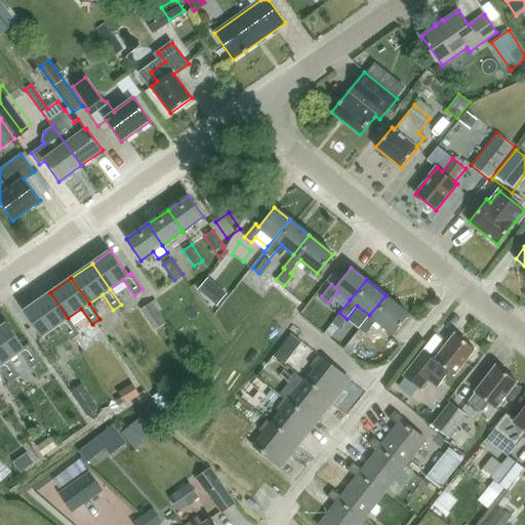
[(79,334),(68,318),(50,292),(23,312),(40,337),(59,324),(71,339),(79,334)]
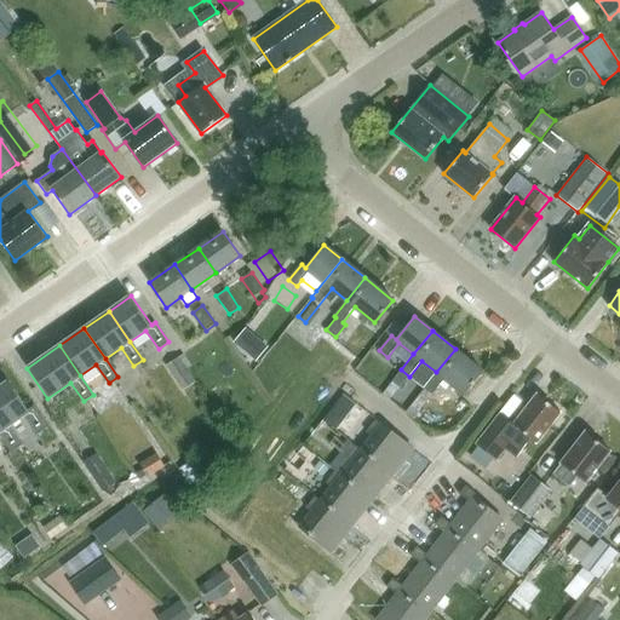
[(455,349),(436,372),(413,401),(422,407),(445,379),(464,395),(483,371),(455,349)]
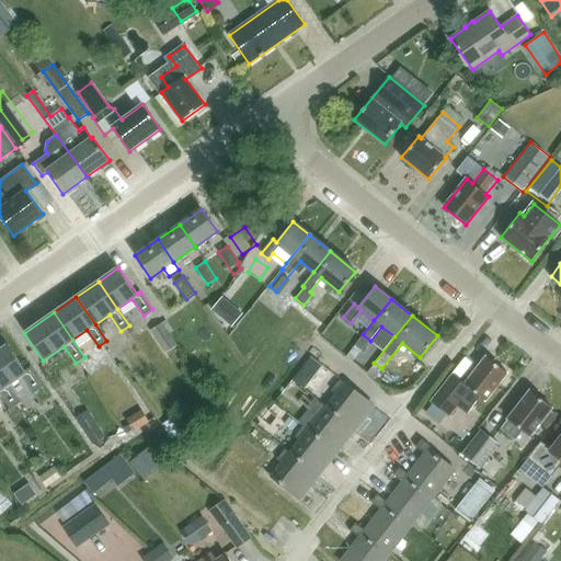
[(150,330),(173,362),(185,354),(162,321),(150,330)]
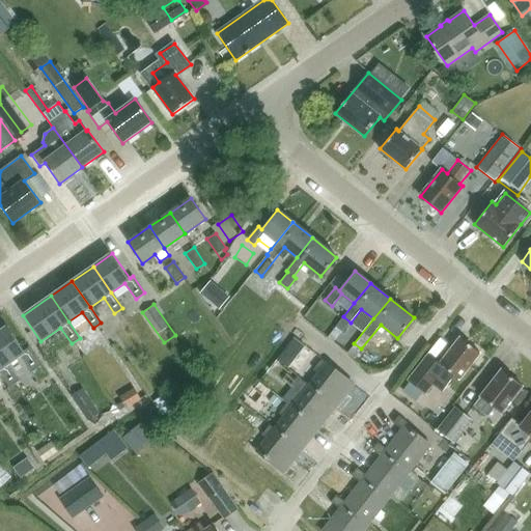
[(7,327),(0,331),(0,354),(7,365),(22,356),(32,371),(39,365),(28,350),(25,352),(7,327)]
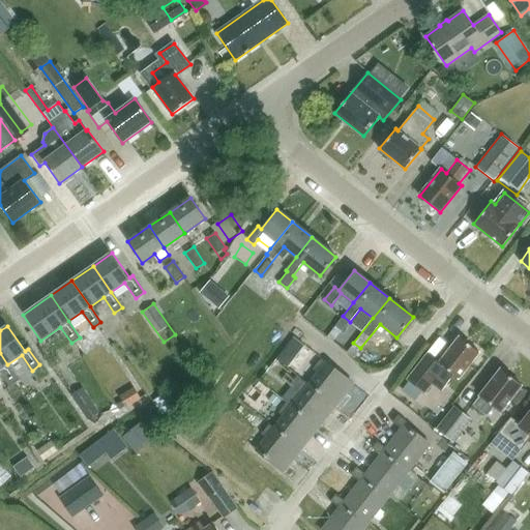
[(421,392),(430,382),(441,391),(452,376),(458,380),(478,353),(459,337),(438,364),(429,356),(408,382),(421,392)]
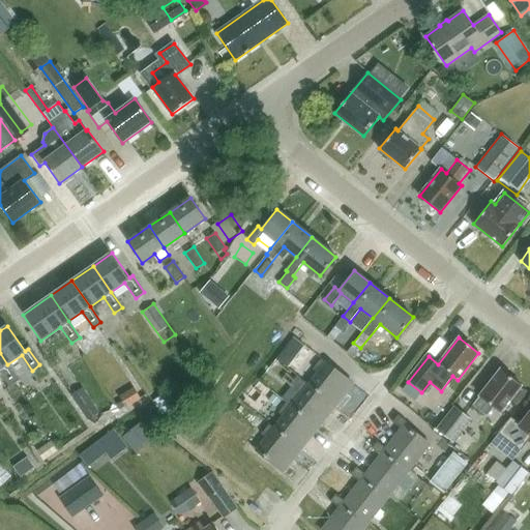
[(18,380),(7,364),(0,353),(0,370),(10,385),(18,380)]
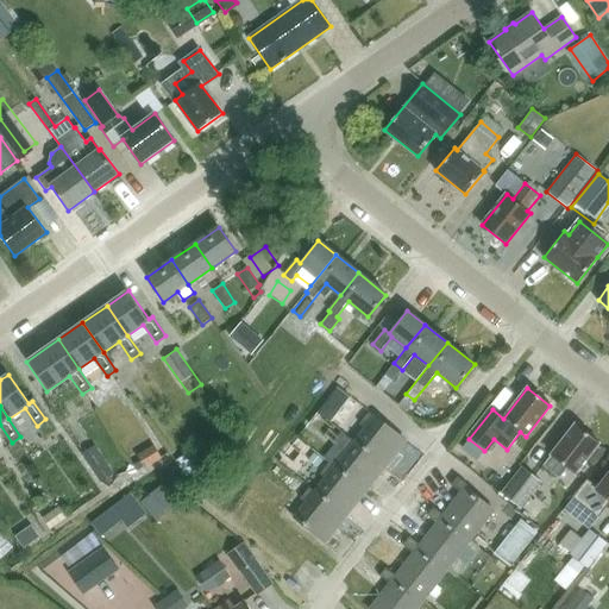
[(365,428),(355,441),(385,466),(406,441),(375,416),(369,413),(360,424),(365,428)]
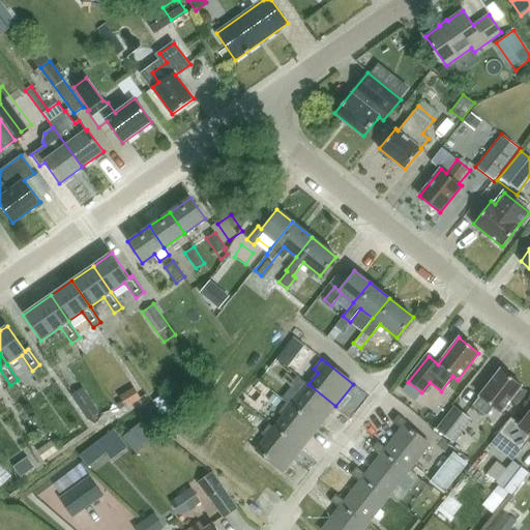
[(522,386),(500,370),(472,405),(487,416),(494,407),(501,412),(511,399),(516,405),(523,399),(526,390),(520,388),(522,386)]
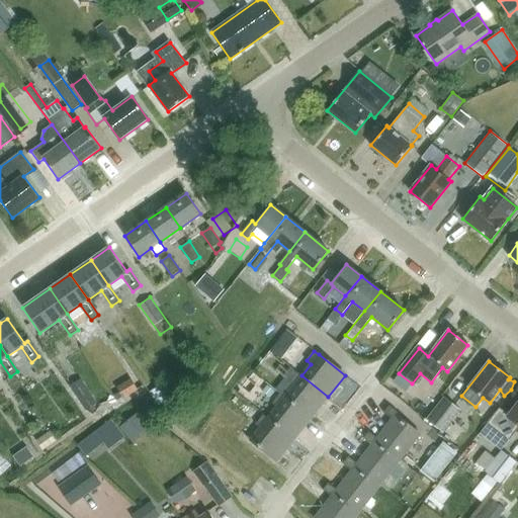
[(293,385),(284,397),(312,418),(328,397),(301,375),(297,371),(288,382),(293,385)]
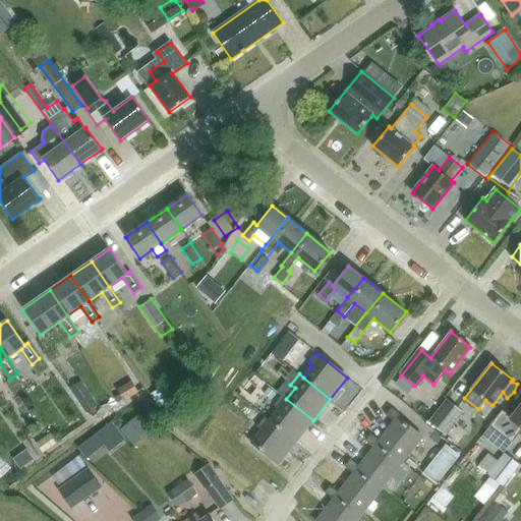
[(70,388),(85,413),(98,405),(81,381),(70,388)]
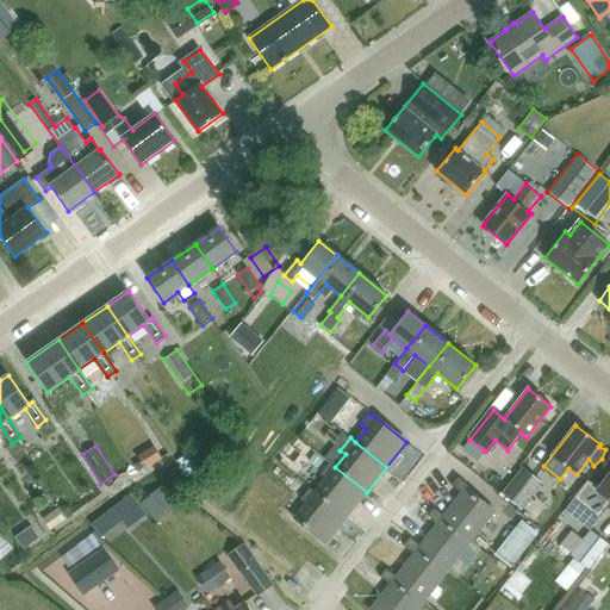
[(163,459),(155,446),(138,455),(147,468),(163,459)]
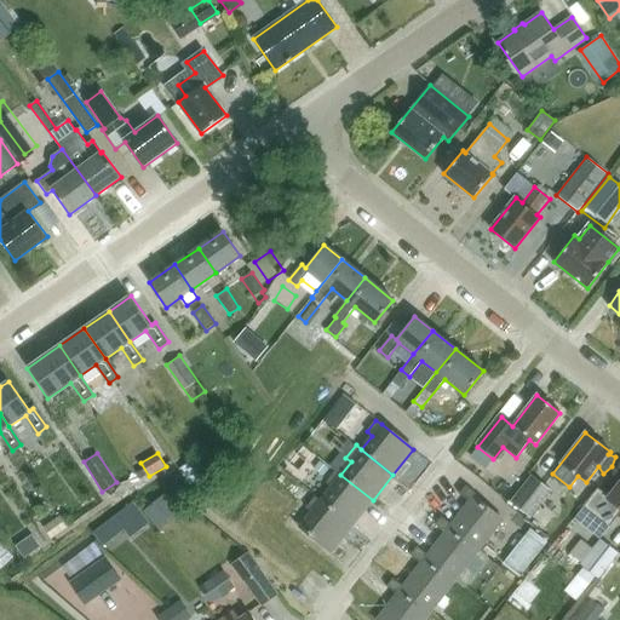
[(197,481),(214,469),(204,454),(187,465),(197,481)]
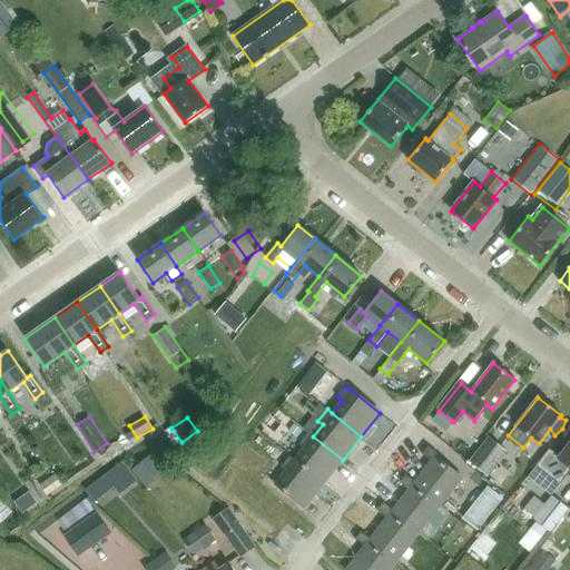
[(304,448),(294,460),(324,483),(343,460),(313,436),(308,433),(300,444),(304,448)]
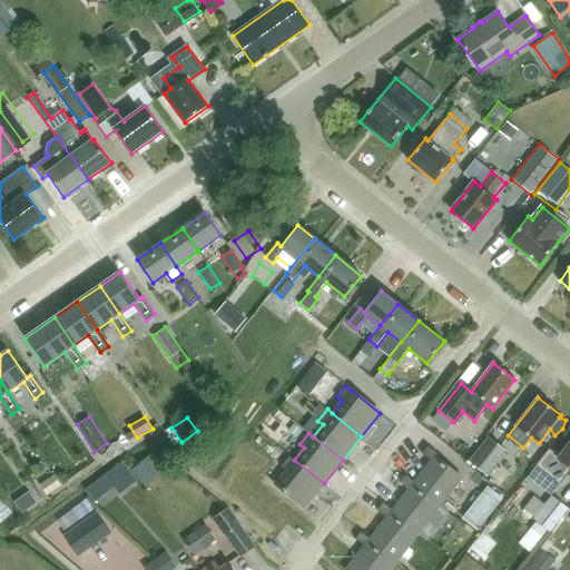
[(489,435),(470,459),(489,473),(507,450),(489,435)]
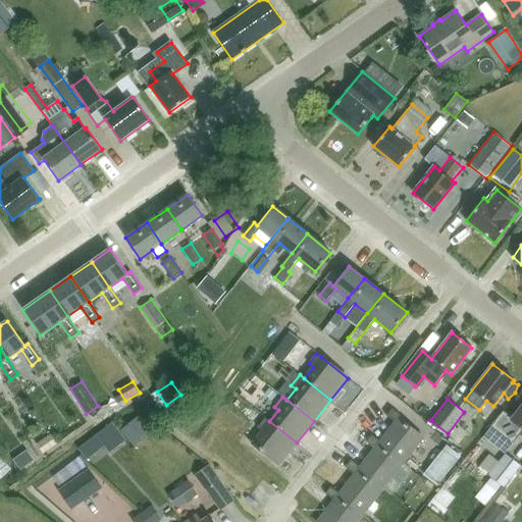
[(521,405),(512,418),(504,412),(492,426),(513,442),(521,429),(521,405)]
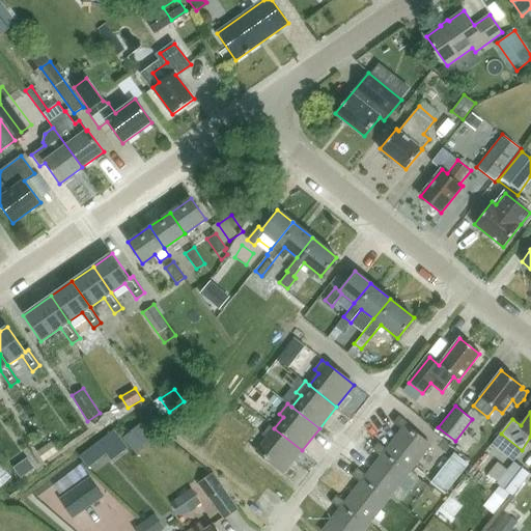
[(387,449),(412,469),(430,445),(406,425),(407,422),(398,416),(394,422),(402,429),(387,449)]
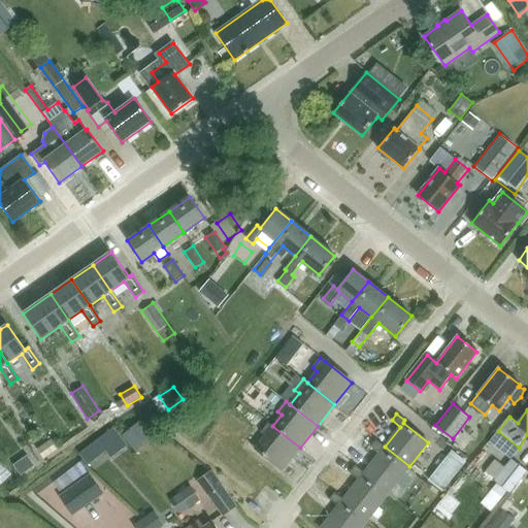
[(139,421),(122,435),(133,449),(151,434),(139,421)]
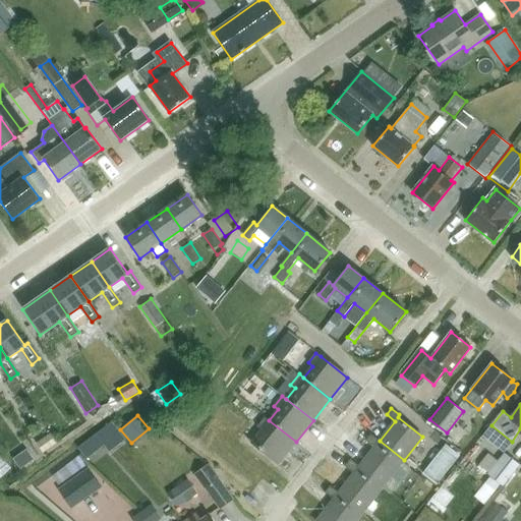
[(296,442),(269,420),(265,417),(256,426),(262,430),(251,443),(278,464),(296,442)]
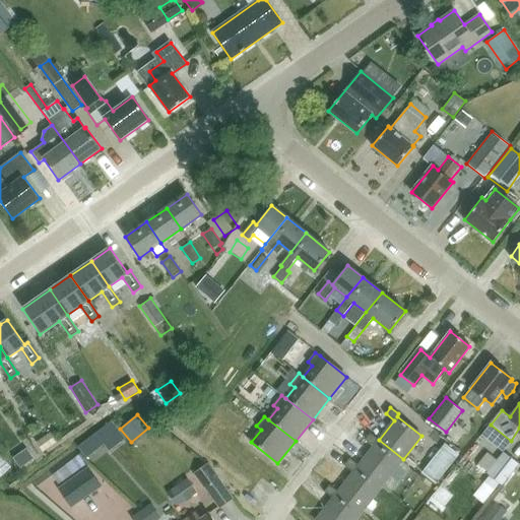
[(359,465),(384,484),(403,459),(379,440),(371,434),(366,440),(374,446),(359,465)]
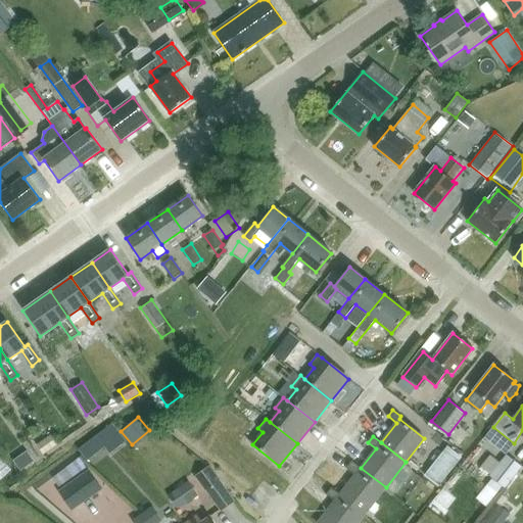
[(447,445),(424,475),(438,486),(462,457),(447,445)]
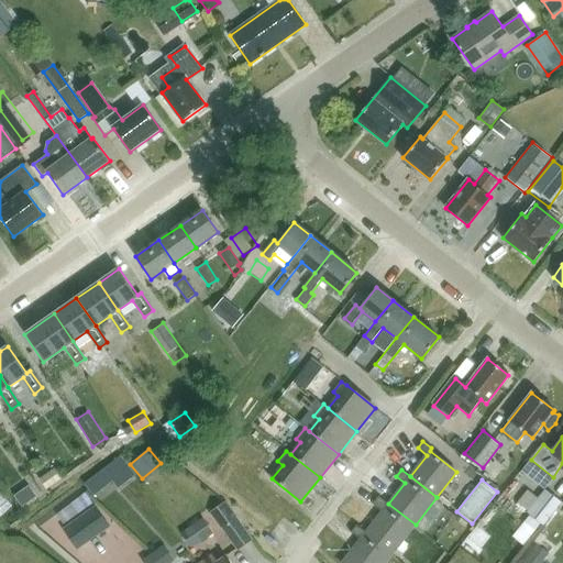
[(527,489),(517,503),(527,511),(530,514),(525,520),(536,529),(541,522),(542,525),(561,501),(545,488),(538,498),(527,489)]
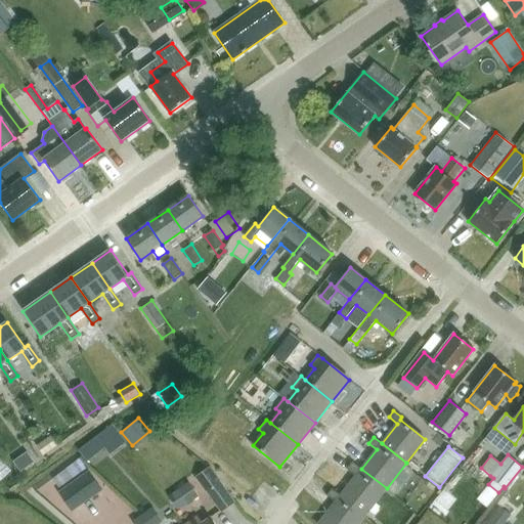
[(341,494),(366,515),(387,488),(361,469),(357,466),(356,466),(353,463),(348,470),(356,476),(341,494)]
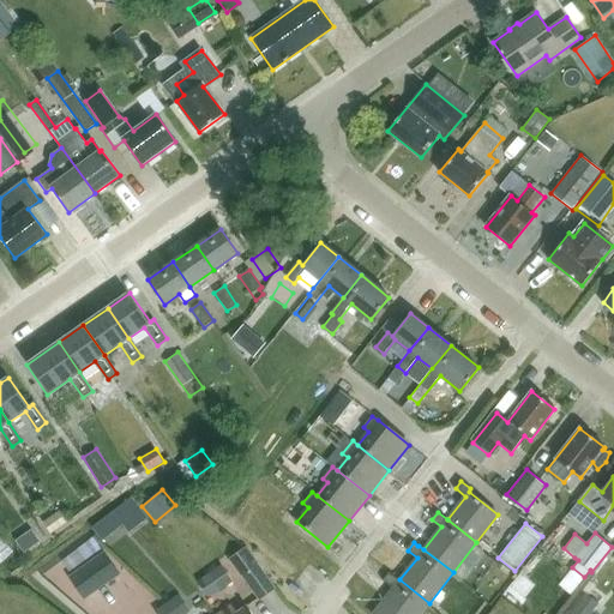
[(119,575),(104,555),(70,579),(84,600),(119,575)]
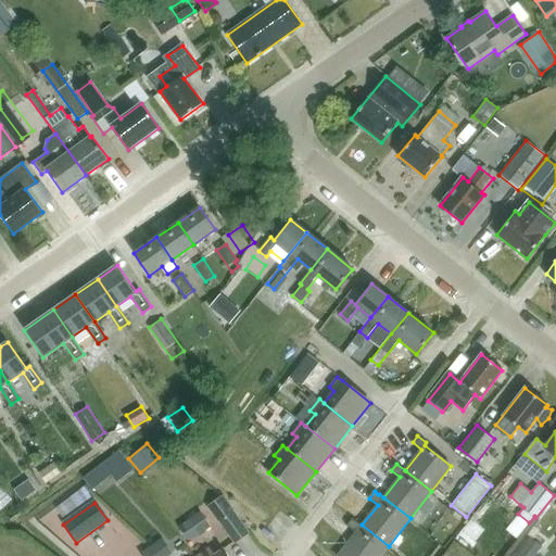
[(192,516),(203,531),(213,523),(203,508),(192,516)]
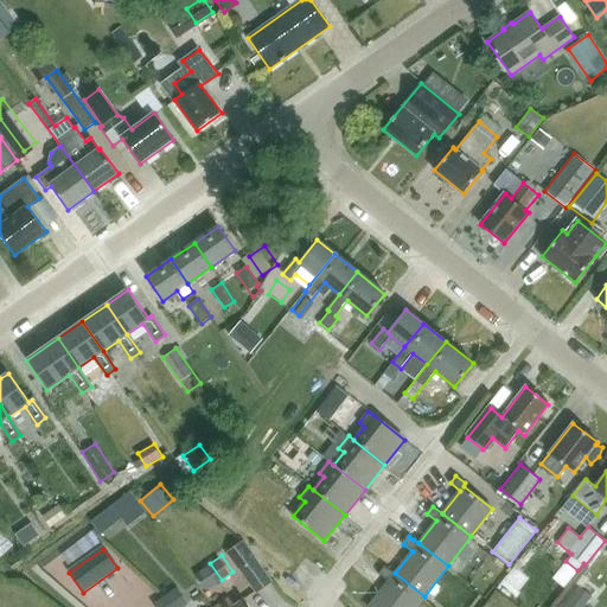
[(273,582),(255,557),(238,569),(256,594),(273,582)]
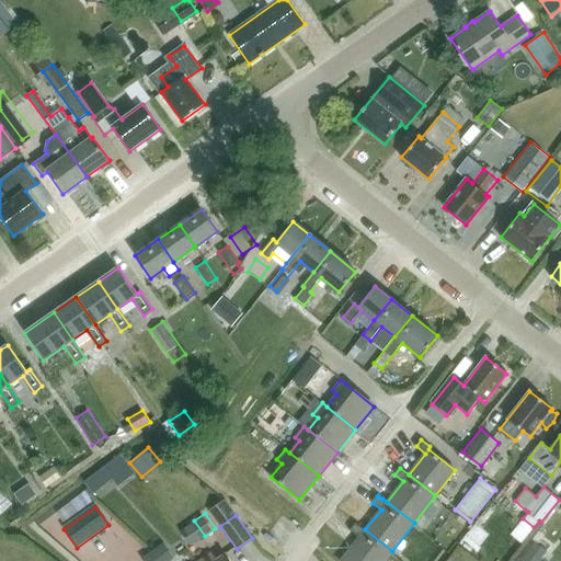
[(384,560),(392,551),(365,529),(356,523),(350,530),(359,538),(340,560),(384,560)]
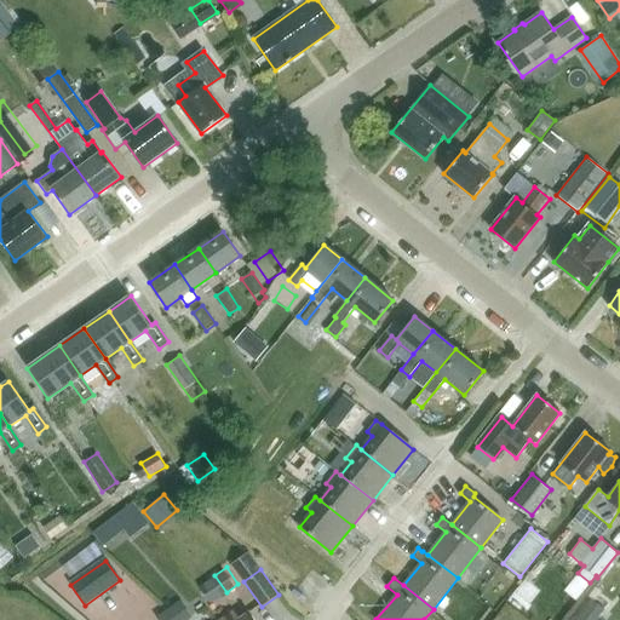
[(568,619),(593,619),(603,609),(587,597),(572,616),(568,619)]
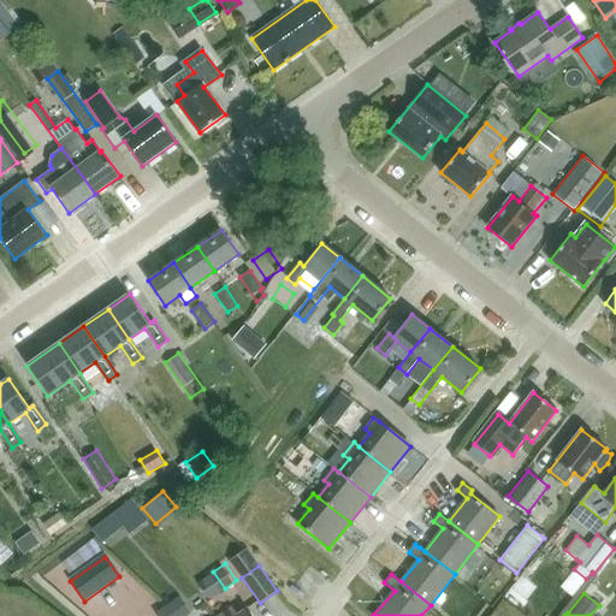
[(169,604),(177,615),(184,615),(193,611),(181,594),(169,604)]
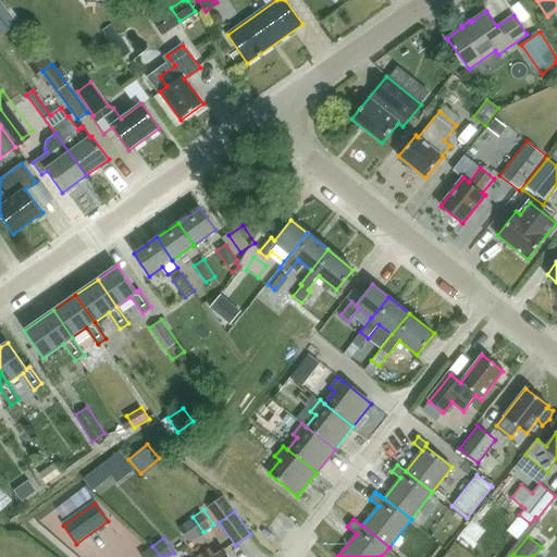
[(143,556),(160,556),(152,546),(141,554),(143,556)]
